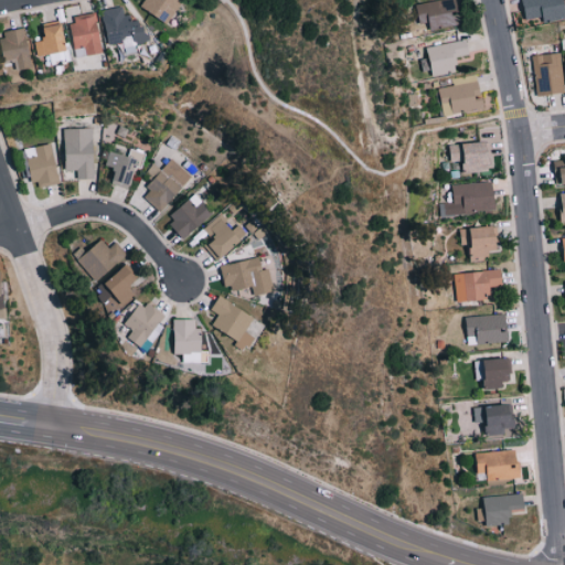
[(180,0),(144,0),(140,8),(170,22),(180,0)]
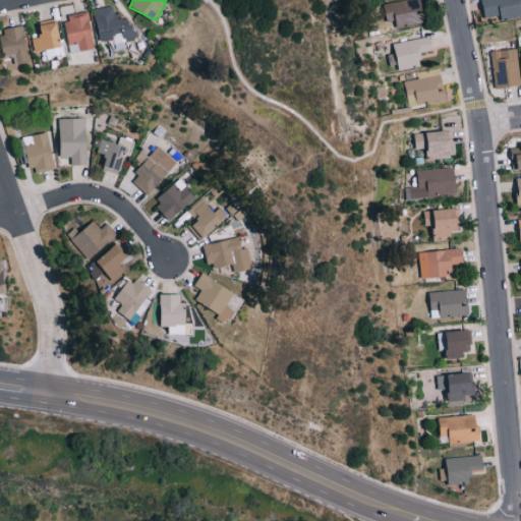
[(397,29),(425,21),(420,0),(401,0),(383,4),(387,19),(395,17),(397,29)]
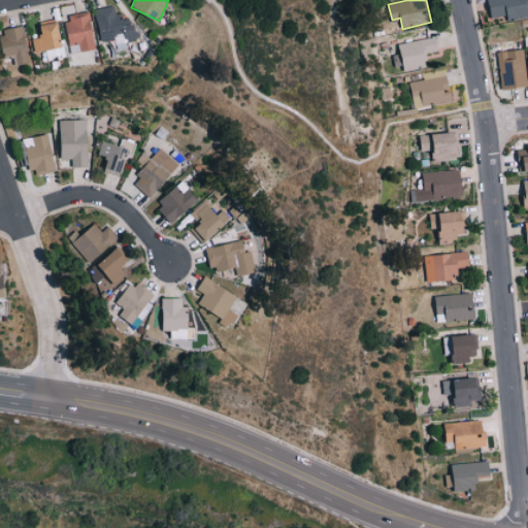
[(524,13),(521,0),(482,0),(487,21),(524,13)]
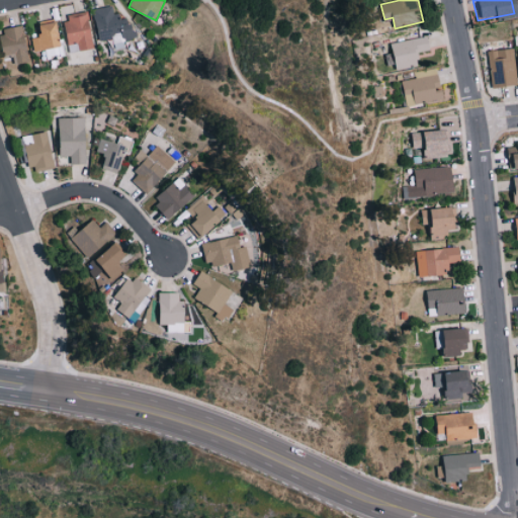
[(94,8),(98,40),(112,38),(112,42),(134,39),(131,17),(116,19),(115,6),(94,8)]
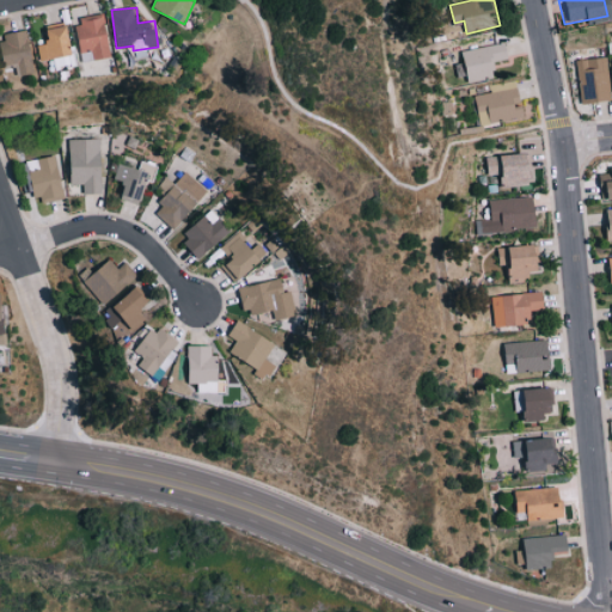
[(83,53),(91,50),(93,60),(112,56),(103,13),(75,18),(83,53)]
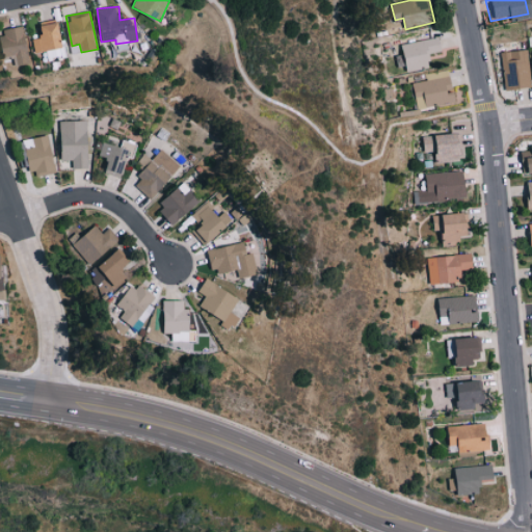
[(0,29),(0,40),(5,68),(30,62),(23,25),(0,29)]
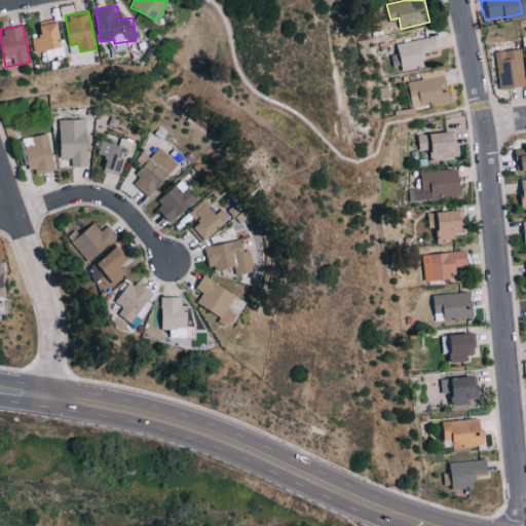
[(398,43),(401,62),(402,62),(403,70),(426,66),(424,52),(437,50),(435,37),(398,43)]
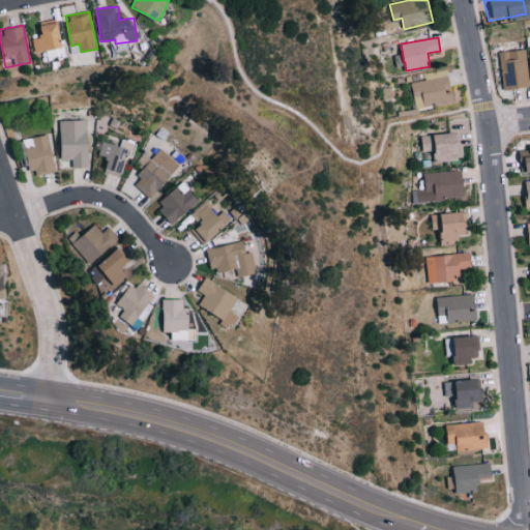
[(498,52),(501,89),(528,86),(529,85),(529,50),(529,58),(525,58),(524,49),(498,52)]
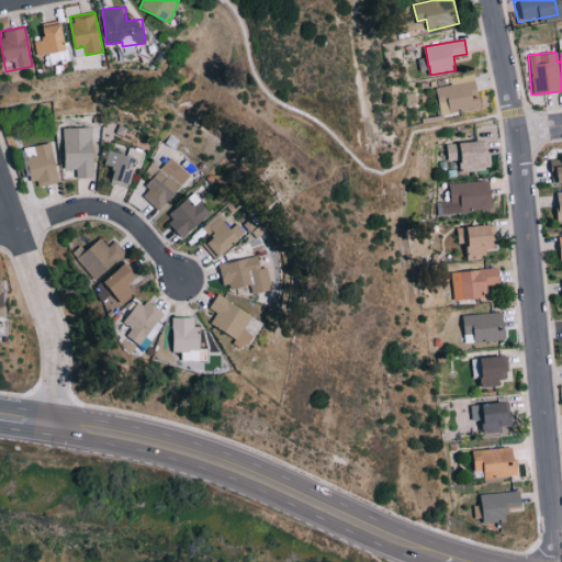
[(440,115),(482,108),(476,80),(435,88),(440,115)]
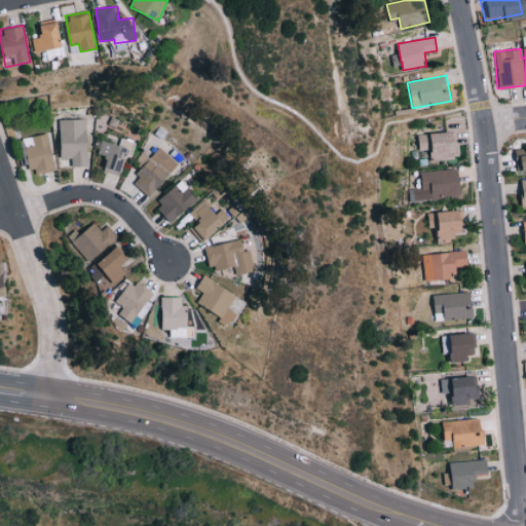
[(87,119),(61,119),(61,158),(72,158),(72,166),(87,166),(87,119)]
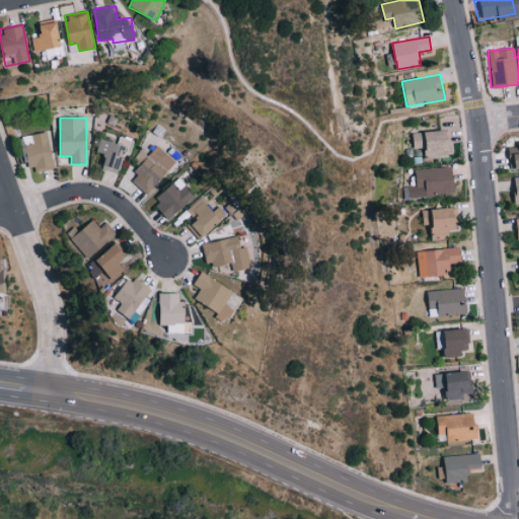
[(451,151),(450,131),(414,132),(414,149),(424,149),(424,158),(443,157),(443,151),(451,151)]
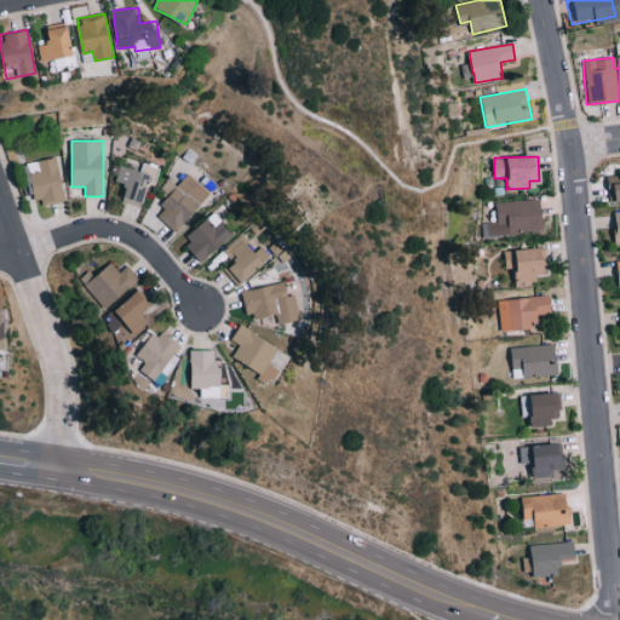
[(63,201),(58,158),(38,160),(39,172),(30,173),(33,204),(63,201)]
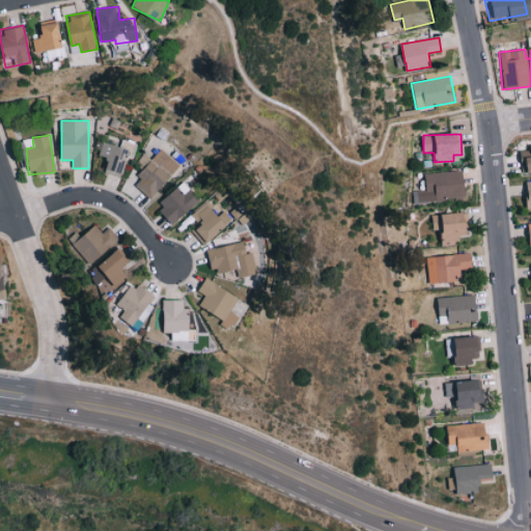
[(530,144),(525,145),(526,157),(515,158),(516,173),(530,172),(530,144)]
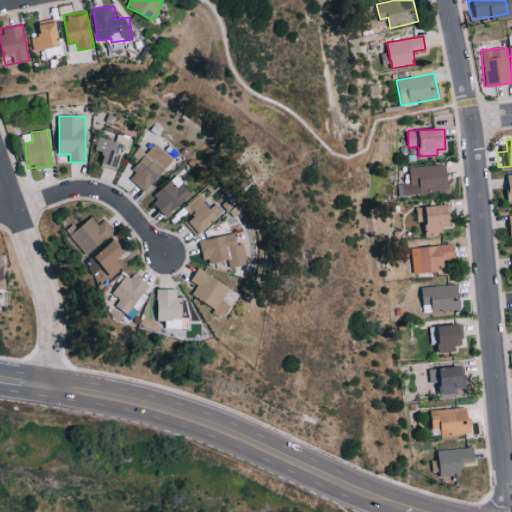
[(128,176),(145,192),(175,160),(157,144),(128,176)]
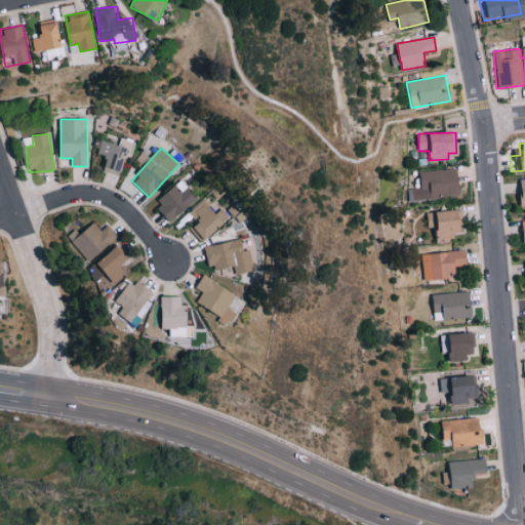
[(460,197),(459,169),(419,171),(420,188),(408,189),(408,200),(460,197)]
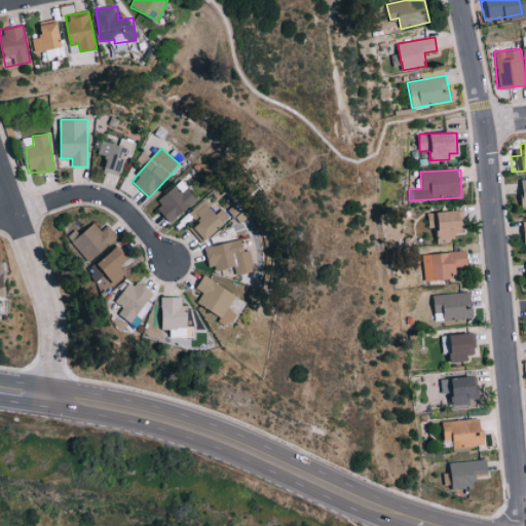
[(525,178),(516,179),(517,204),(525,203),(525,178)]
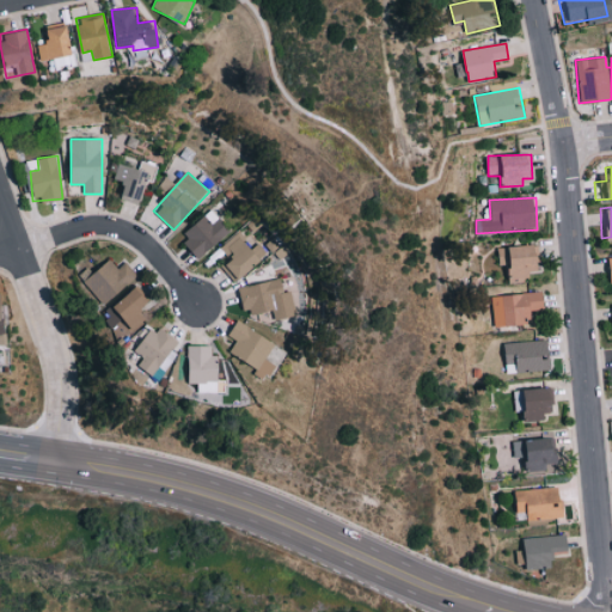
[(200,261),(231,231),(212,210),(181,240),(200,261)]
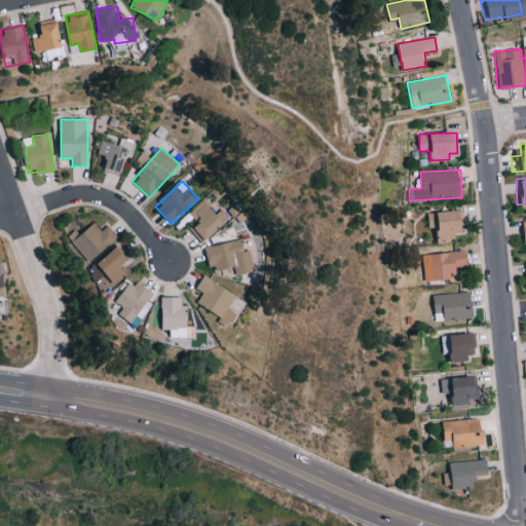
[(203,243),(225,224),(203,200),(190,213),(200,223),(192,231),(203,243)]
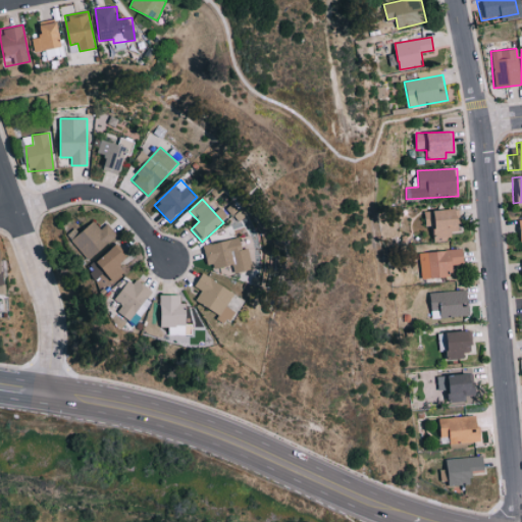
[(458,209),(424,211),(425,226),(433,226),(434,240),(453,240),(452,231),(460,231),(458,209)]
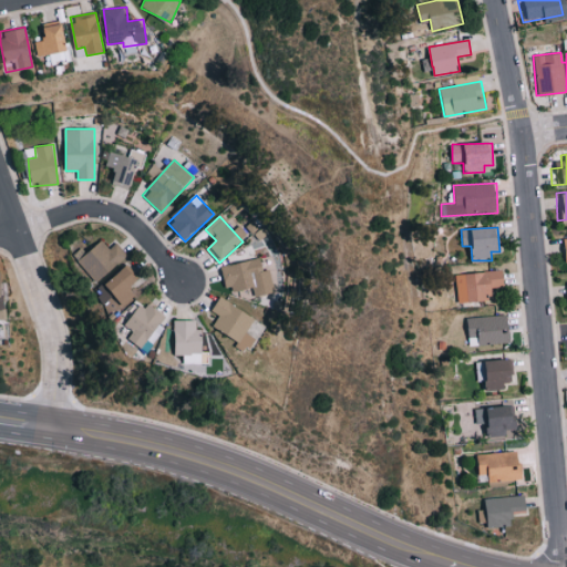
[(109,249),(102,240),(76,260),(94,282),(127,256),(116,243),(109,249)]
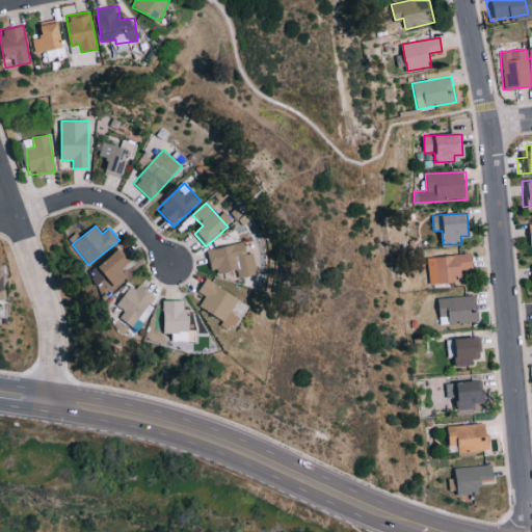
[(253,253),(247,254),(244,241),(207,250),(213,274),(236,268),(239,278),(258,274),(253,253)]
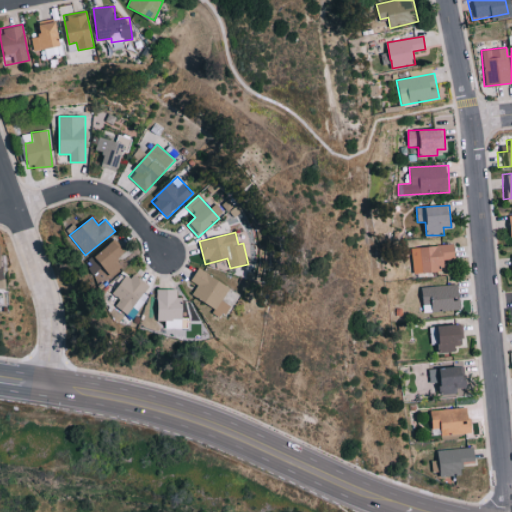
[(125,264),(119,258),(126,251),(114,238),(85,265),(103,284),(125,264)]
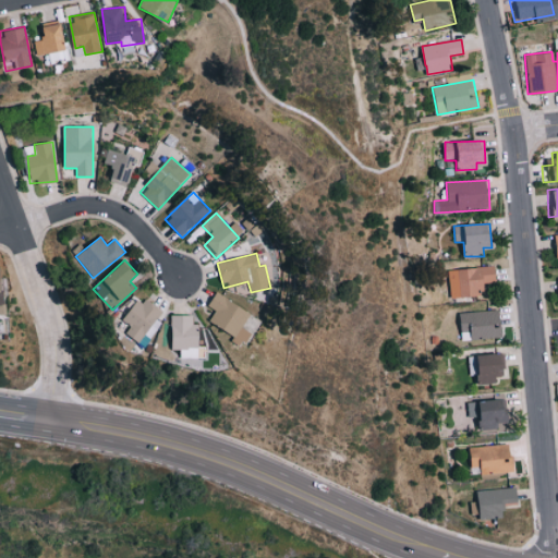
[(484,282),(496,281),(496,266),(459,268),(460,296),(485,295),(484,282)]
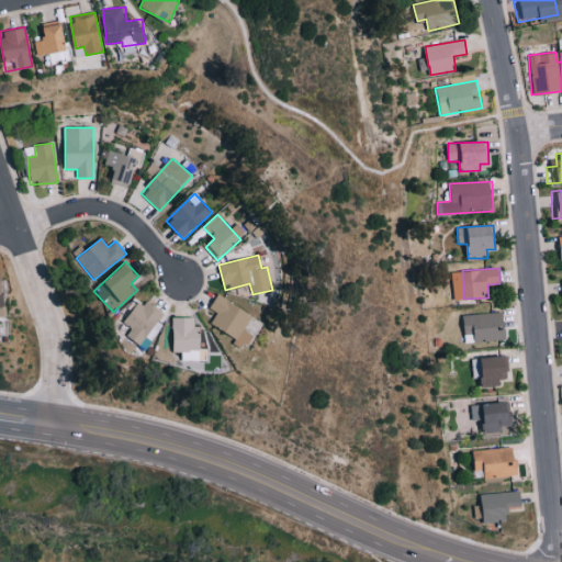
[(211,325),(236,337),(233,344),(245,350),(253,334),(246,330),(254,313),(216,296),(211,310),(217,312),(211,325)]
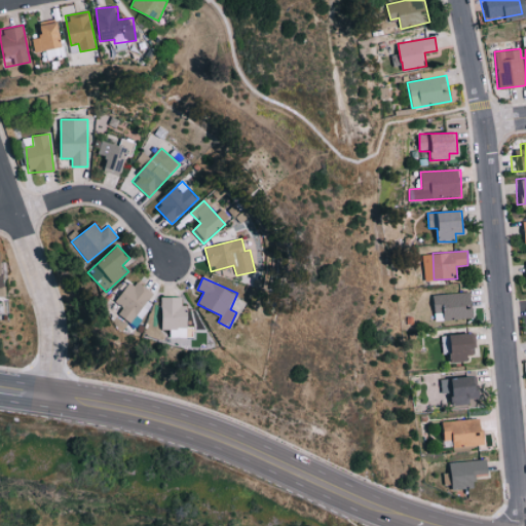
[(123,307),(118,314),(138,327),(143,316),(140,314),(153,294),(130,279),(116,303),(123,307)]
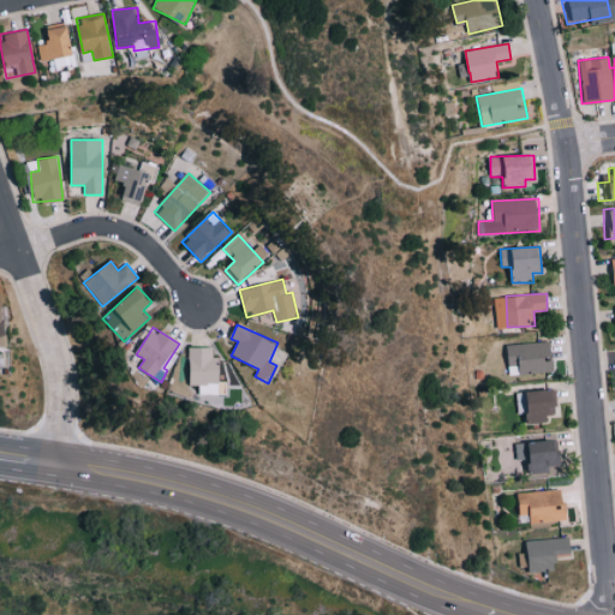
[(508,344),(508,374),(553,372),(553,342),(508,344)]
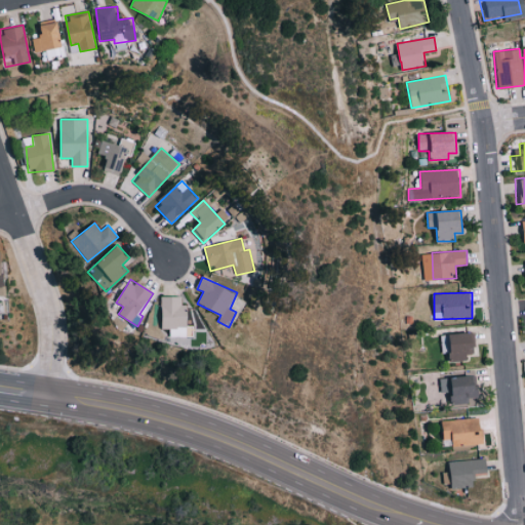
[(169,329),(169,337),(187,337),(188,305),(182,305),(182,296),(162,296),(161,329),(169,329)]
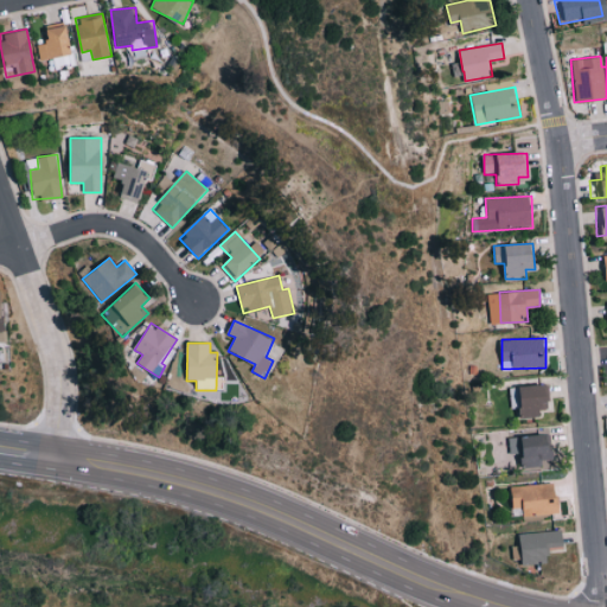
[(510,408),(522,408),(522,417),(541,417),(541,409),(549,409),(549,385),(510,387),(510,408)]
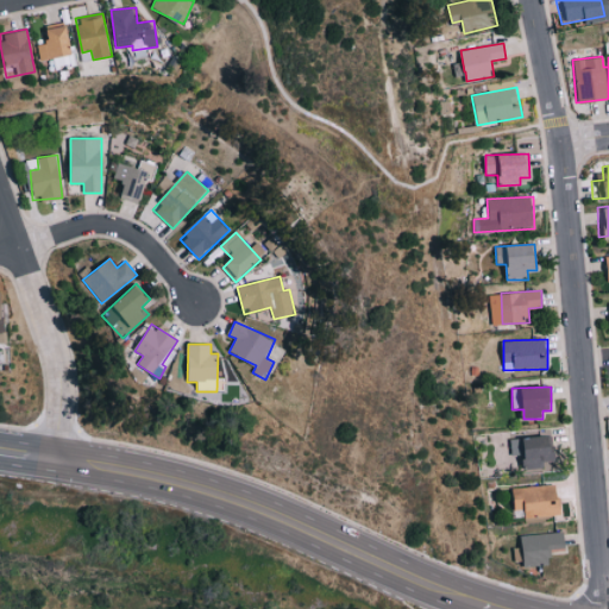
[(510,438),(510,456),(521,454),(522,469),(544,468),(544,462),(553,462),(553,437),(510,438)]
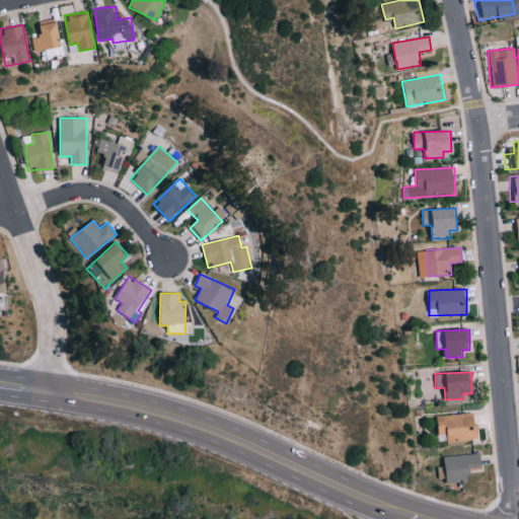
[(438,435),(447,435),(447,441),(476,440),(476,414),(438,415),(438,435)]
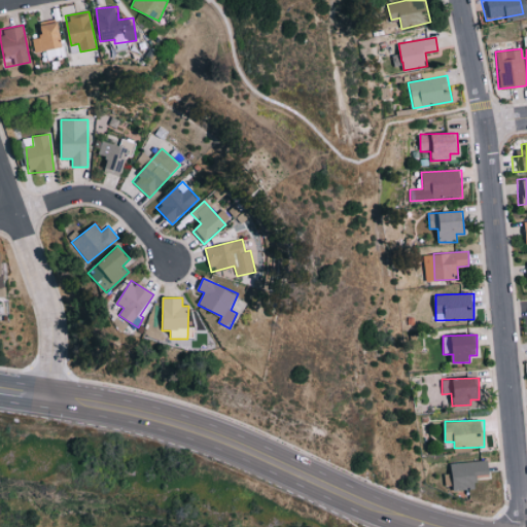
[(451,462),(451,473),(445,473),(446,486),(453,485),(454,490),(478,489),(477,476),(490,476),(489,461),(451,462)]
